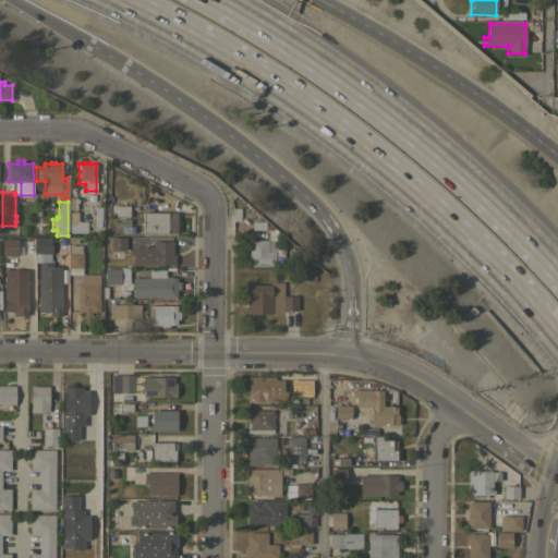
[(129,216),(116,216),(116,205),(129,205),(129,216)]
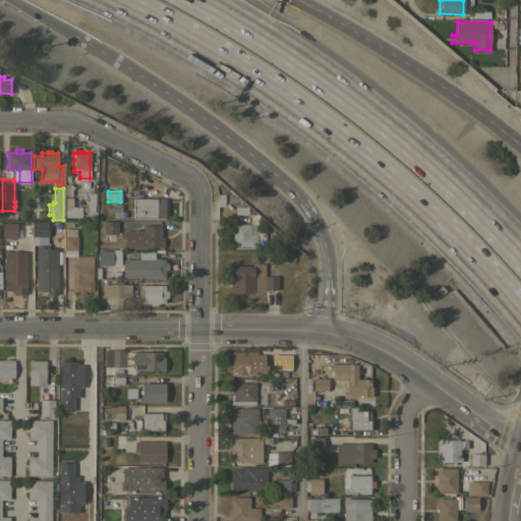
[(83,204),(87,204),(87,192),(95,192),(95,212),(83,212),(83,204)]
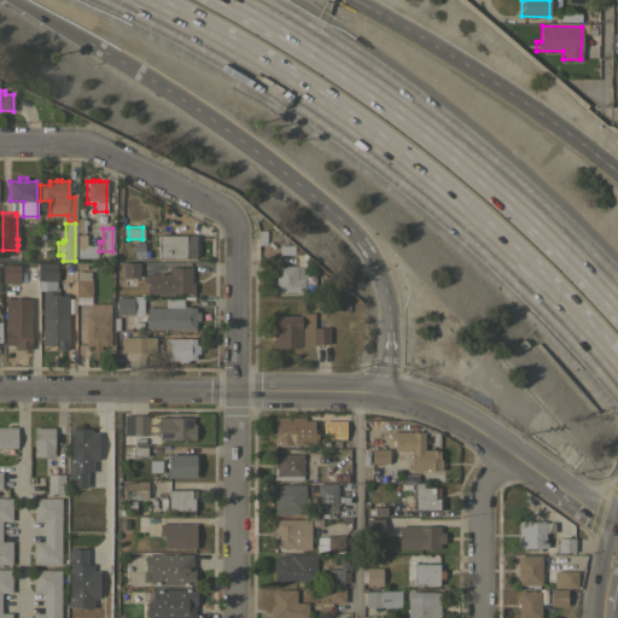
[(76,234),(86,234),(86,239),(93,239),(93,245),(95,245),(95,257),(76,257),(76,234)]
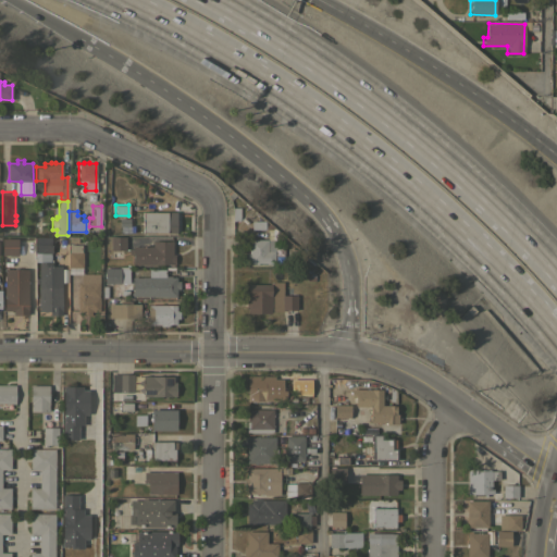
[(143,211),(166,212),(166,211),(176,211),(175,232),(143,232),(143,211)]
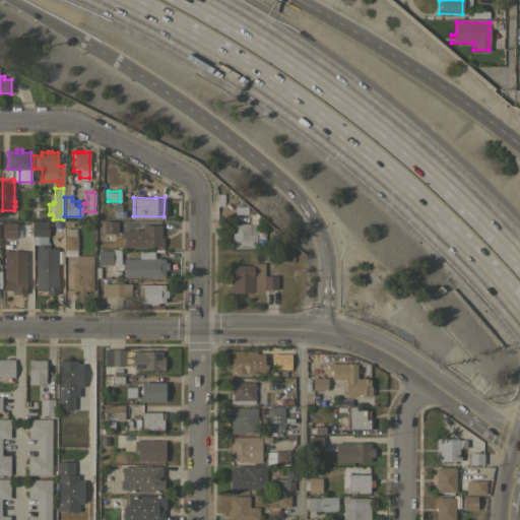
[(258,215),(258,223),(250,223),(250,213),(247,212),(249,207),(256,213),(258,215)]
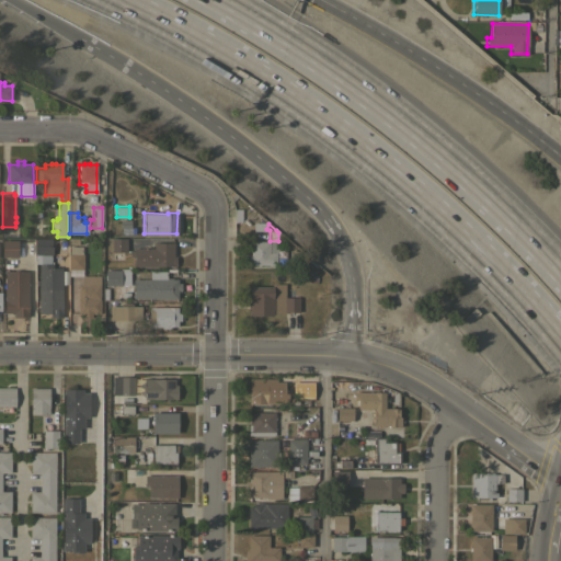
[(126,251),(111,251),(111,238),(126,238),(126,251)]
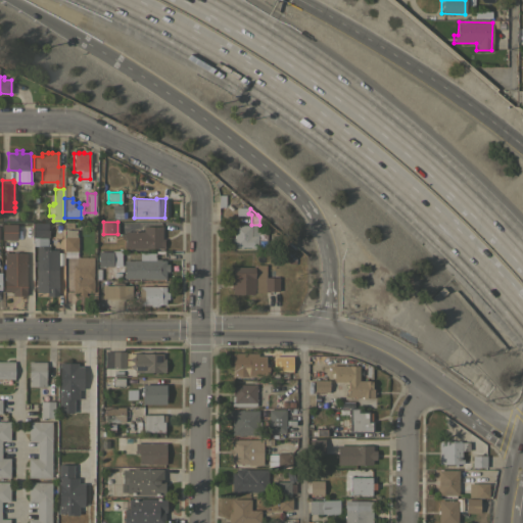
[(35,245),(36,245),(36,237),(33,237),(33,223),(47,223),(48,237),(47,237),(47,245),(49,245),(49,249),(57,249),(57,295),(46,295),(46,292),(36,292),(35,245)]
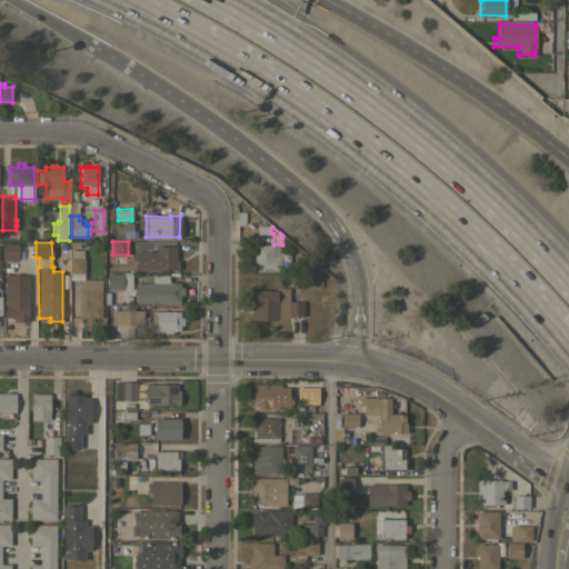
[(18,243),(18,260),(2,260),(2,243),(18,243)]
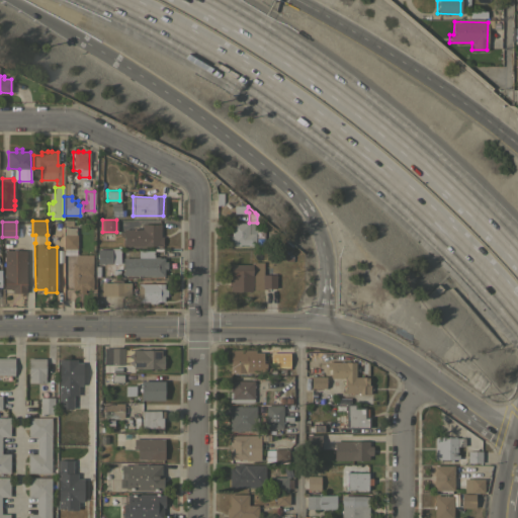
[(230,244),(230,240),(229,240),(229,235),(230,235),(230,223),(248,223),(248,233),(255,233),(255,244),(230,244)]
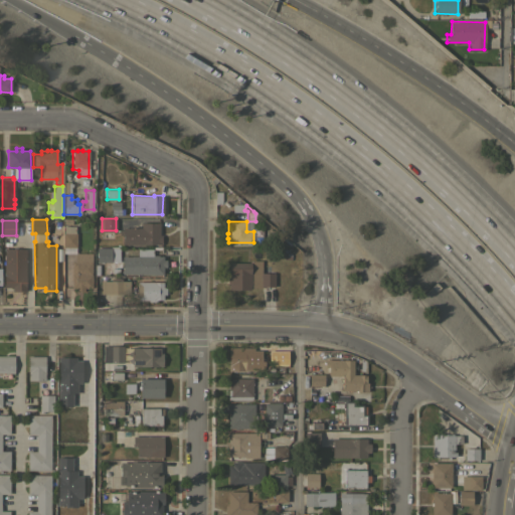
[(122,235),(119,235),(119,229),(122,229),(122,227),(141,227),(141,222),(159,222),(159,234),(161,234),(161,237),(161,241),(162,241),(162,244),(122,244),(122,235)]
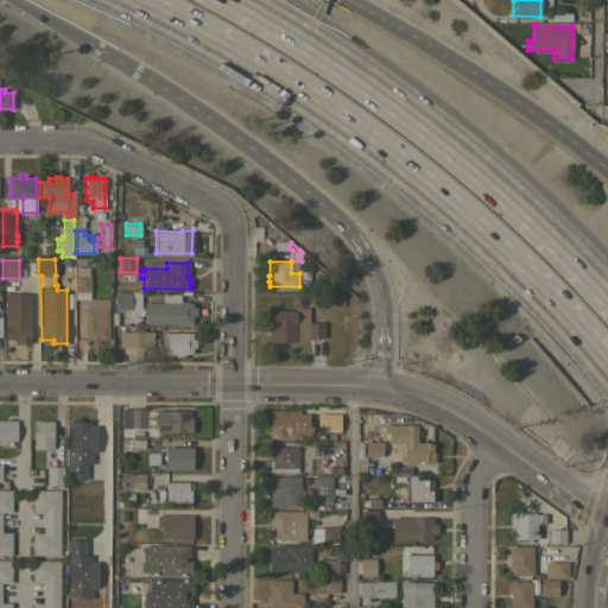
[(89,298),(74,298),(74,276),(75,276),(75,267),(88,267),(88,276),(89,276),(89,291),(89,298)]
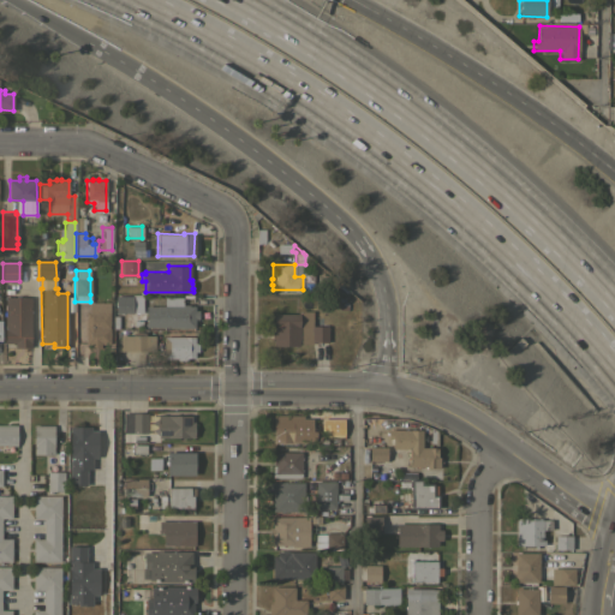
[(303,272),(317,272),(318,291),(304,291),(303,272)]
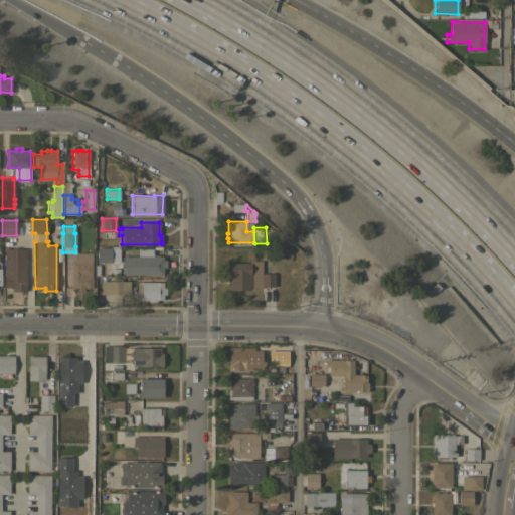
[(152,248),(152,254),(156,254),(156,256),(162,256),(162,260),(165,260),(165,267),(162,267),(162,274),(122,274),(122,255),(123,255),(123,254),(111,254),(111,262),(96,262),(96,247),(111,247),(111,248),(138,248),(152,248)]
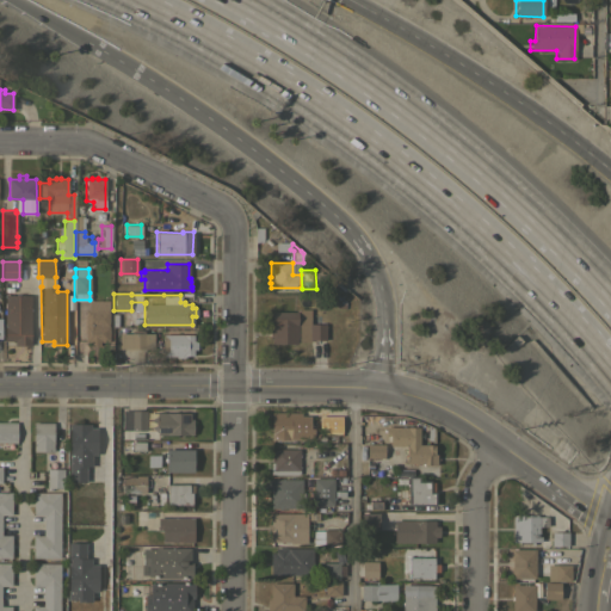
[(5,295),(30,295),(30,345),(14,345),(14,340),(4,340),(5,295)]
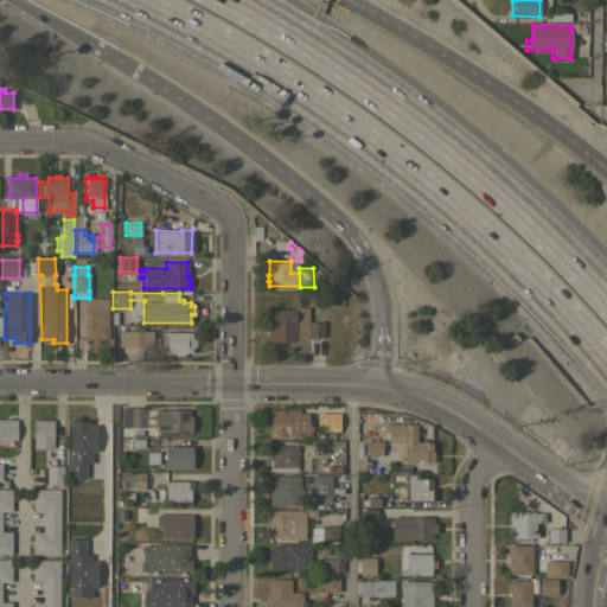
[(107,299),(107,324),(108,324),(108,340),(90,340),(90,339),(83,339),(84,307),(87,307),(87,298),(107,299)]
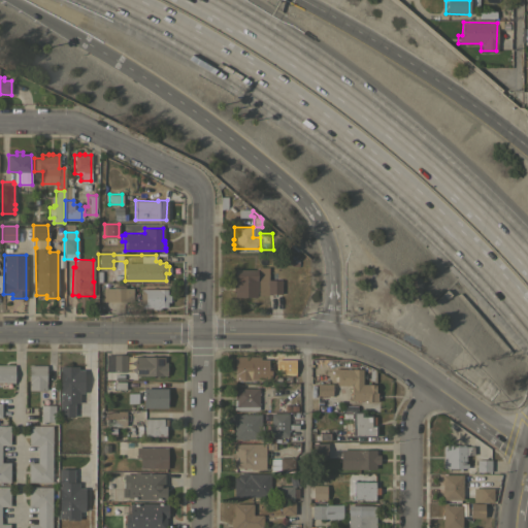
[(281,293),(267,294),(267,295),(256,295),(256,296),(234,297),(234,291),(232,291),(232,285),(234,285),(234,269),(255,268),(255,267),(267,267),(267,279),(281,279),(281,293)]
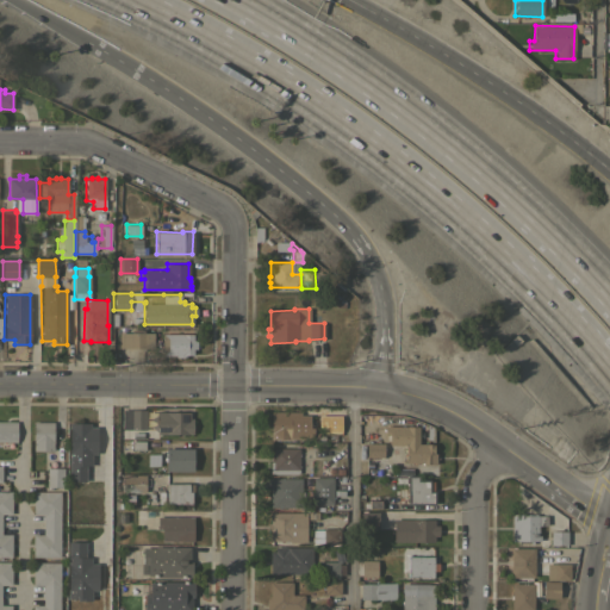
[(119,348),(119,332),(153,332),(154,348),(129,348),(119,348)]
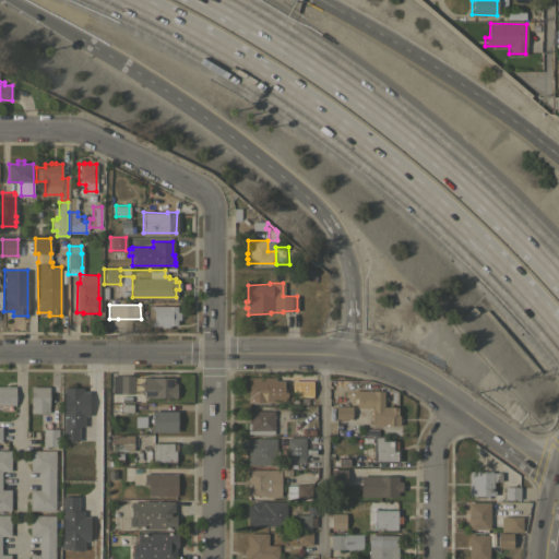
[(147,306),(176,305),(176,311),(179,311),(179,319),(176,319),(176,325),(169,325),(169,326),(166,326),(159,326),(159,324),(147,324),(147,306)]
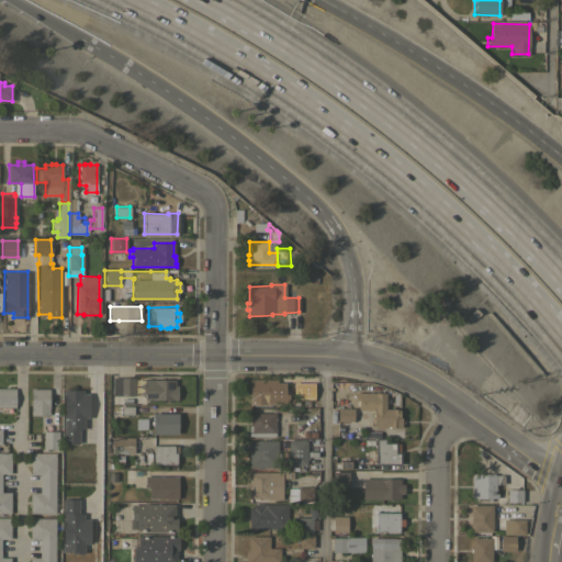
[(112,377),(134,377),(134,395),(112,395),(112,377)]
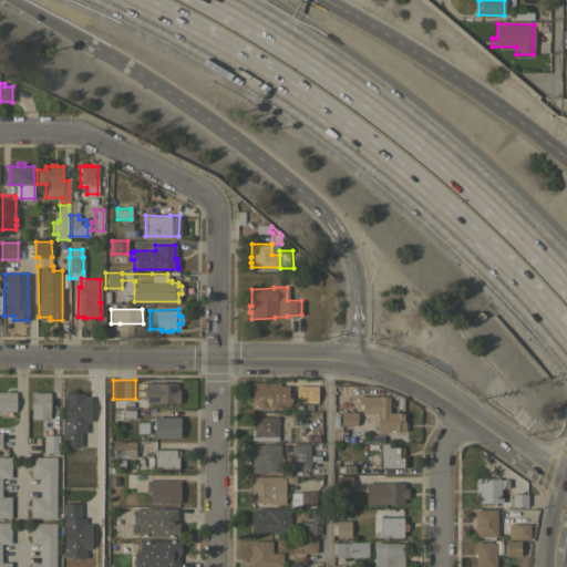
[(176,383),(175,389),(178,389),(178,403),(145,403),(145,382),(176,383)]
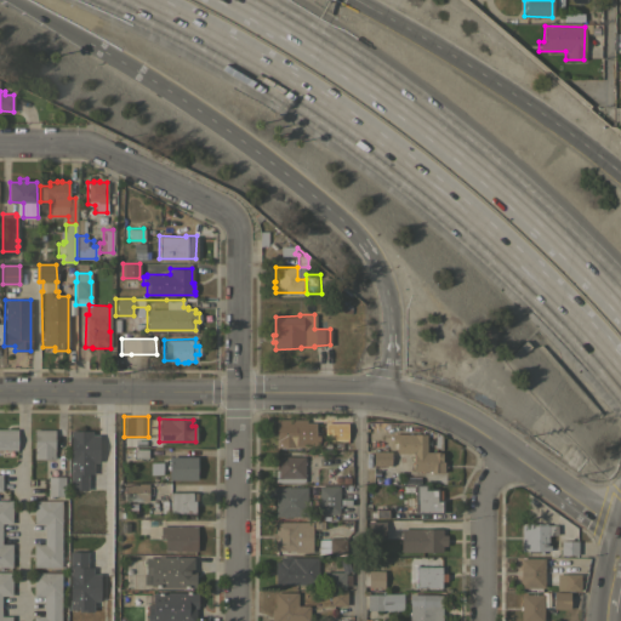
[(303,445),(296,445),(296,446),(274,446),(275,419),(306,419),(306,434),(303,434),(303,445)]
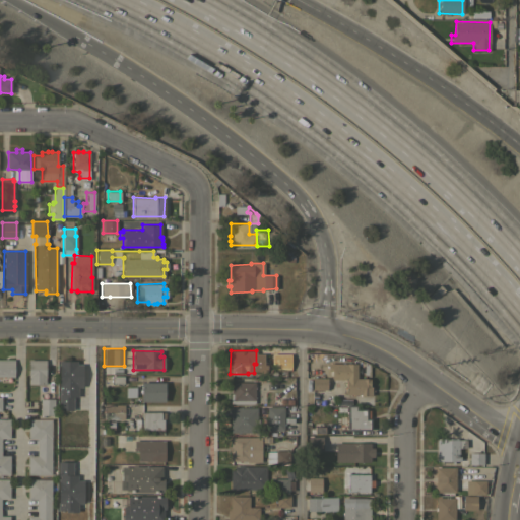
[(290,352),(290,364),(270,364),(270,352),(290,352)]
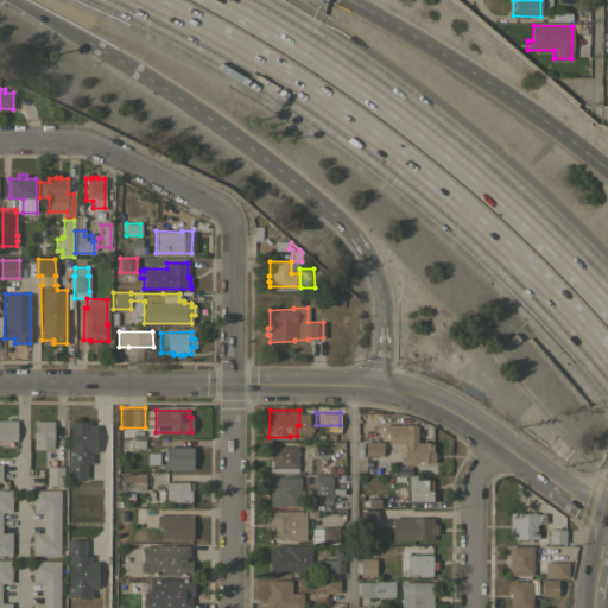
[(0,419),(16,420),(16,441),(0,439),(0,419)]
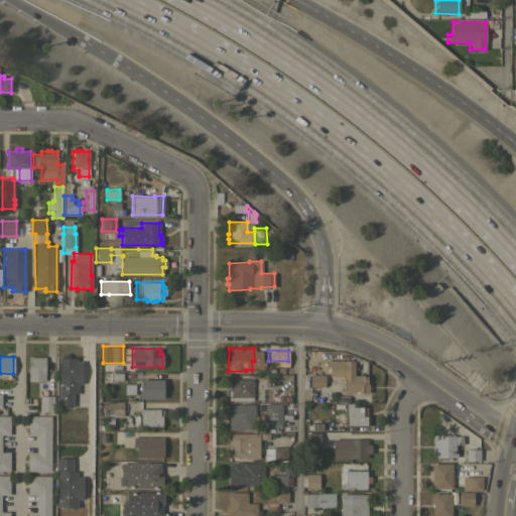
[(44,381),(27,381),(27,356),(44,356),(44,381)]
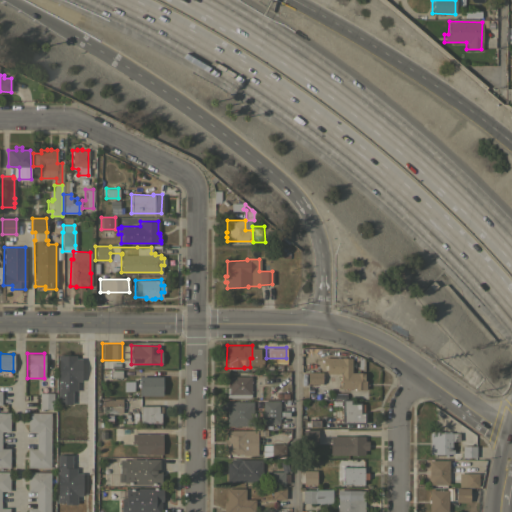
[(58,354),(75,354),(74,358),(81,358),(81,380),(76,380),(76,390),(71,390),(71,404),(57,403),(58,354)]
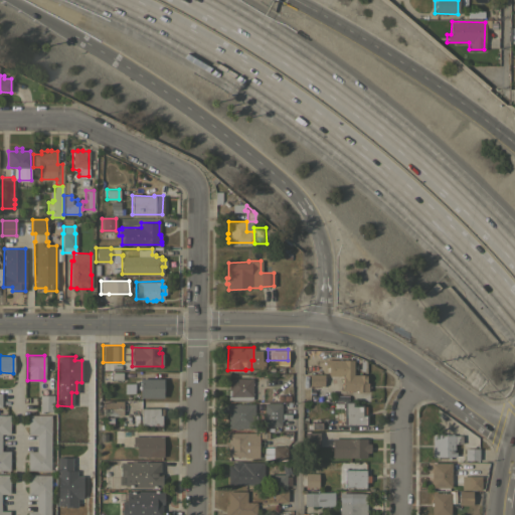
[(352,374),(365,374),(365,382),(367,382),(367,391),(356,391),(356,390),(350,390),(350,391),(348,391),(348,390),(341,390),(341,375),(328,375),(328,366),(324,366),(324,359),(328,359),(328,356),(333,356),(333,359),(352,359),(352,374)]
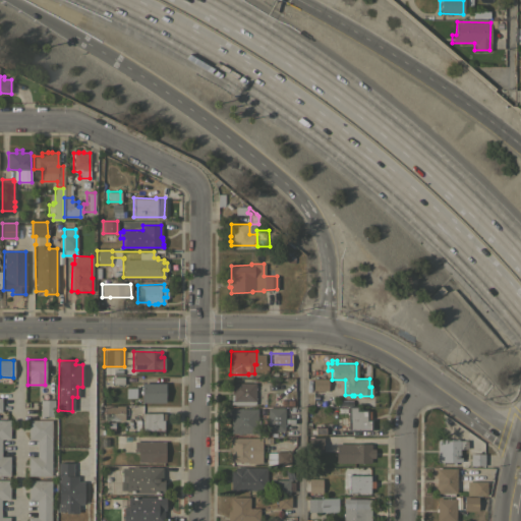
[(327,378),(327,391),(312,390),(312,378),(327,378)]
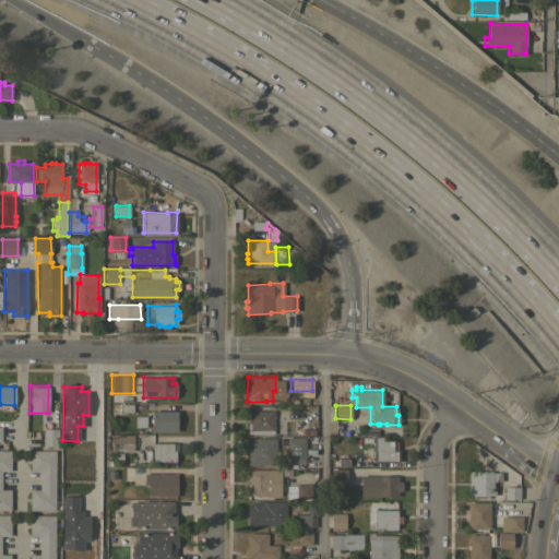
[(176,411),(176,431),(151,431),(151,411),(176,411)]
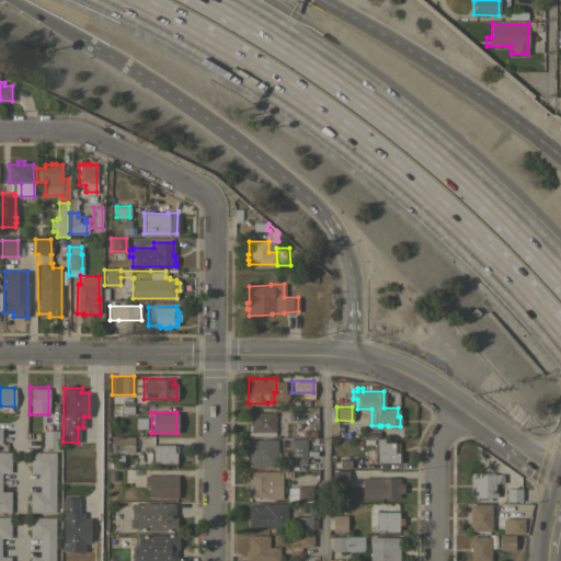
[(274,412),(274,436),(248,436),(248,424),(248,412),(274,412)]
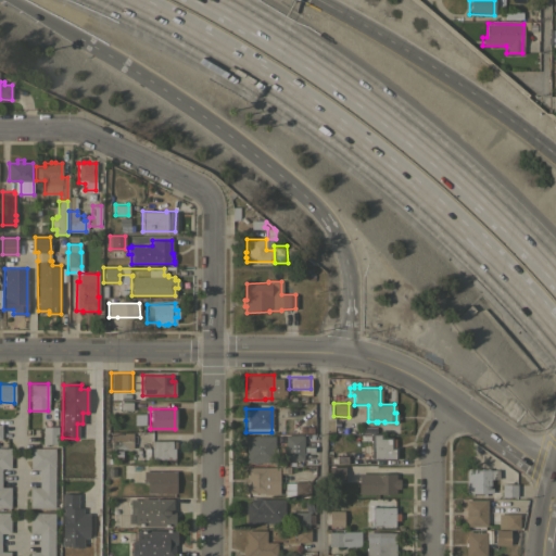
[(57,443),(41,443),(41,426),(57,426),(57,443)]
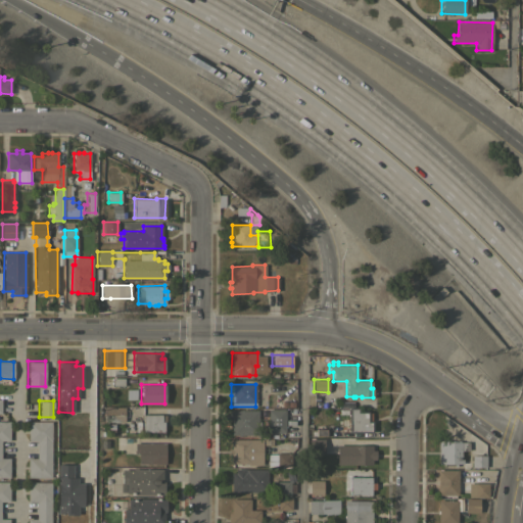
[(124,407),(124,422),(105,421),(105,407),(124,407)]
